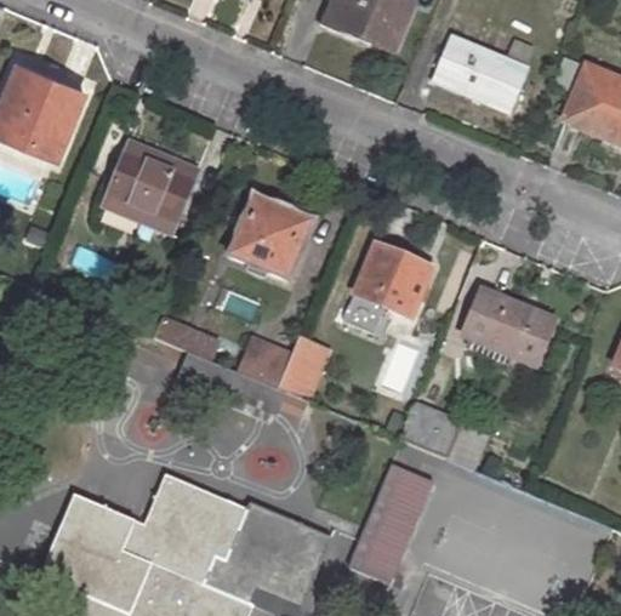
[(330,0),(322,20),(334,24),(342,3),(337,0),(330,0)]
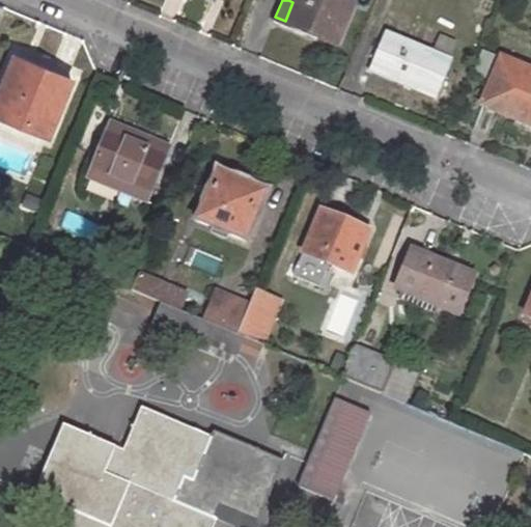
[(285,21),(334,42),(351,2),(345,0),(294,0),(292,2),(285,21)]
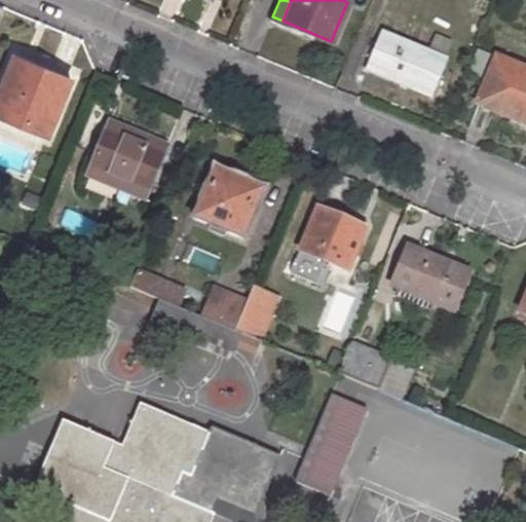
[(366,67),(430,94),(446,57),(381,30),(366,67)]
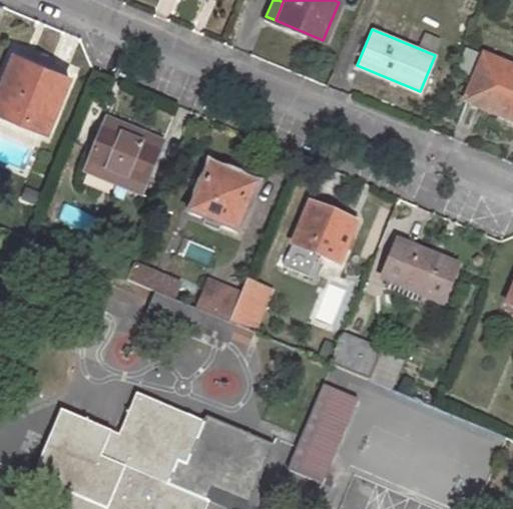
[(12,57),(30,64),(32,59),(15,52),(12,57)]
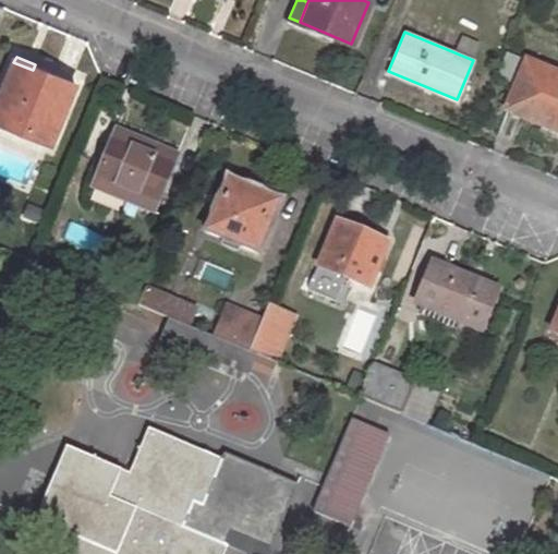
[(505,107),(557,129),(557,71),(525,58),(505,107)]
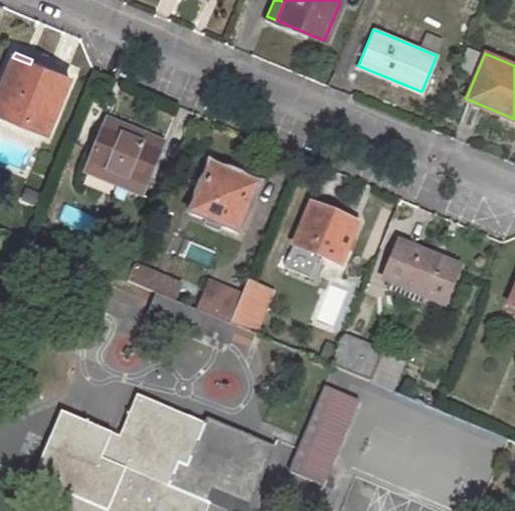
[(0,86),(0,101),(25,111),(21,119),(46,130),(66,80),(43,70),(45,65),(32,59),(30,64),(12,57),(0,86)]
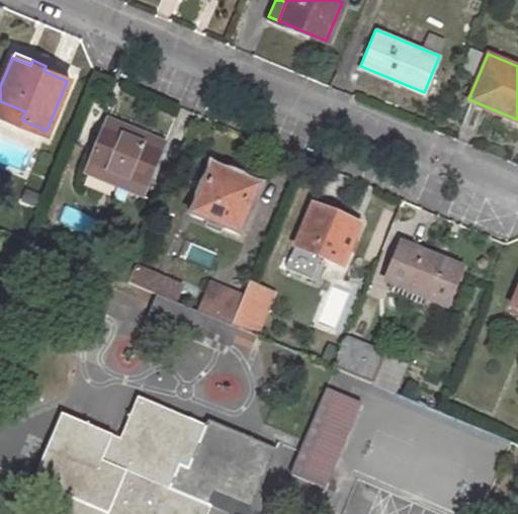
[(69,76),(46,66),(44,71),(67,81),(69,76)]
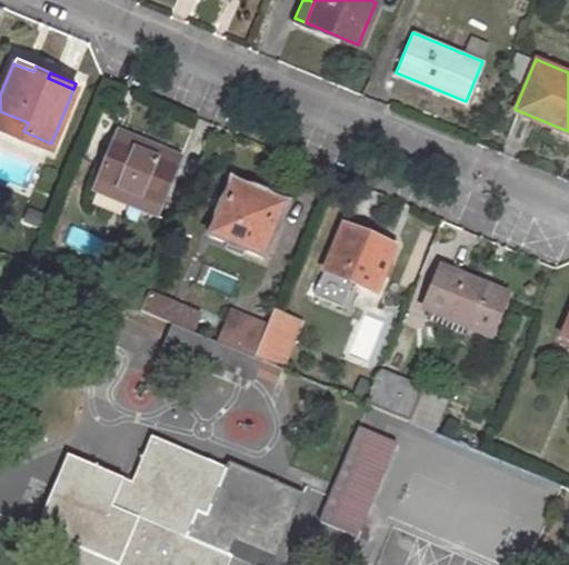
[(0,121),(23,131),(28,122),(0,111),(0,121)]
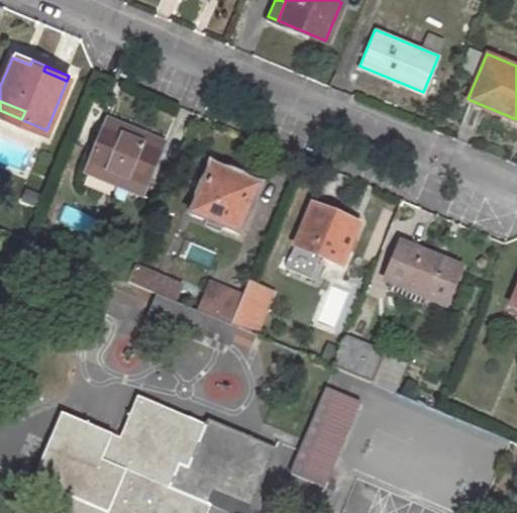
[(107,118),(86,170),(142,194),(164,141),(107,118)]
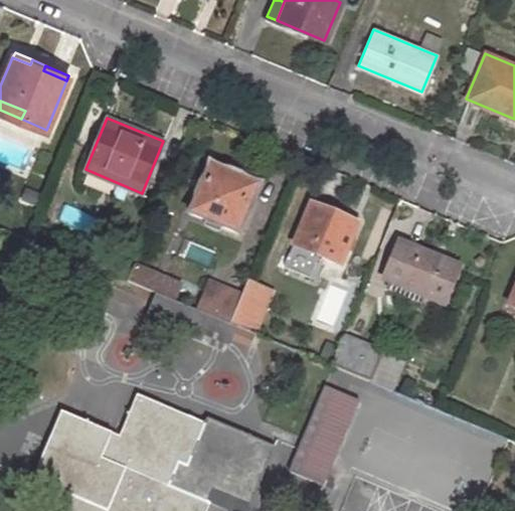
[(237,231),(259,181),(209,159),(187,210),(237,231)]
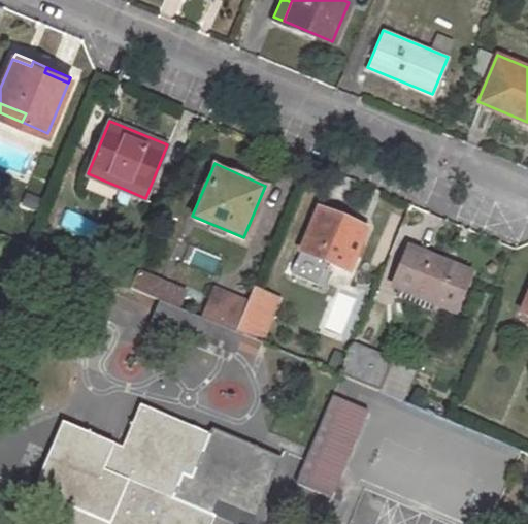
[(366,227),(319,206),(301,249),(349,269),(366,227)]
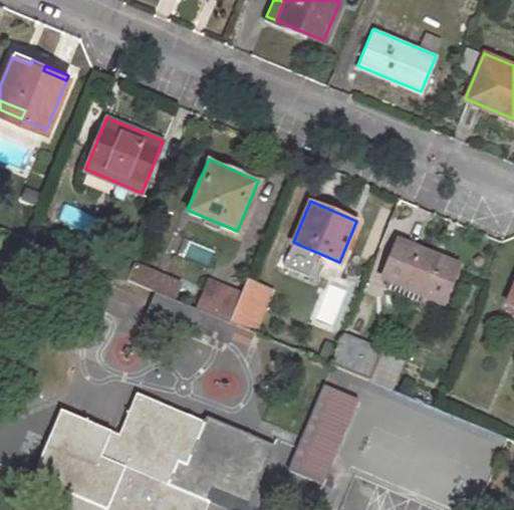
[(458,264),(398,239),(381,277),(389,279),(422,294),(443,302),(458,264)]
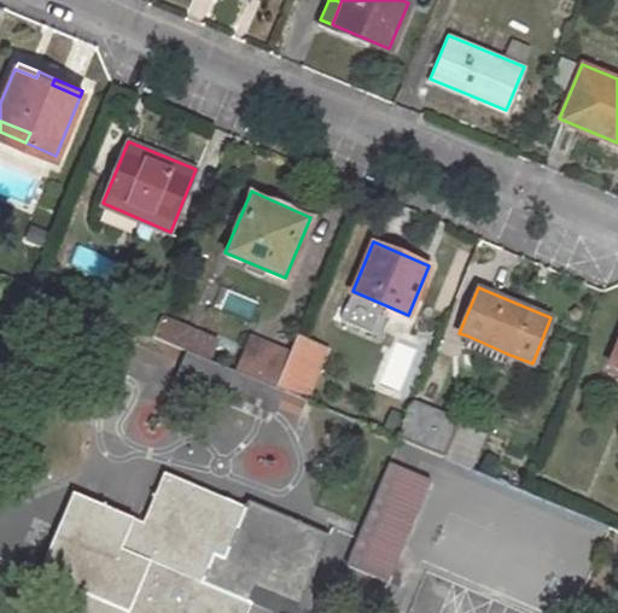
[(190,350),(197,354),(205,333),(161,314),(152,334),(190,350)]
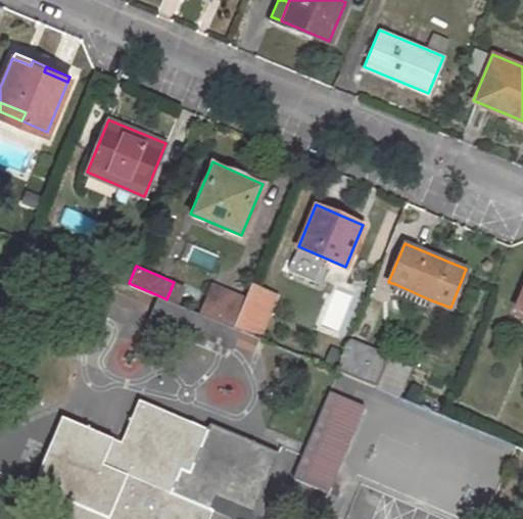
[(210,284),(199,313),(232,326),(244,298),(210,284)]
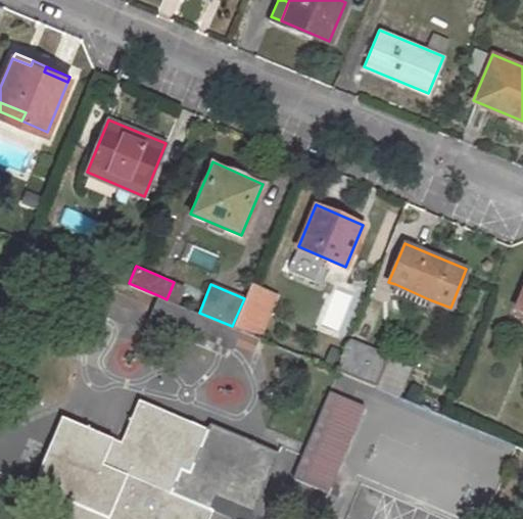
[(392,291),(427,305),(429,299),(395,284),(392,291)]
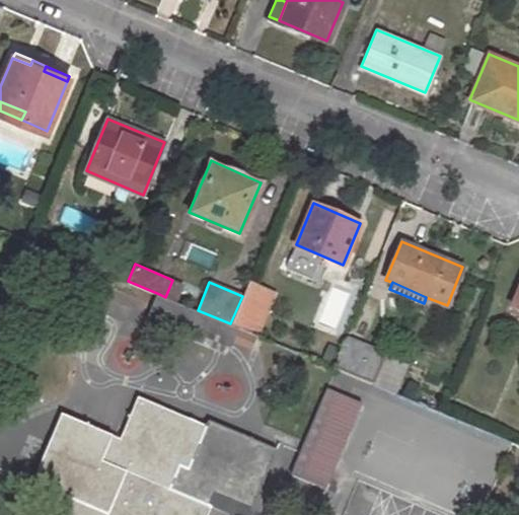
[(255,336),(273,295),(252,285),(235,326),(255,336)]
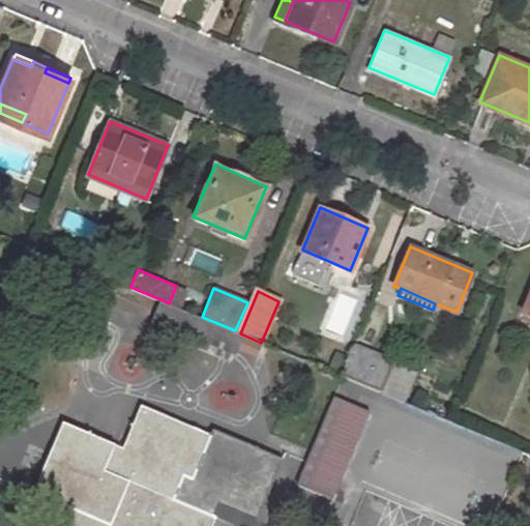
[(169,303),(163,300),(152,324),(231,358),(240,333),(235,330),(202,317),(169,303)]
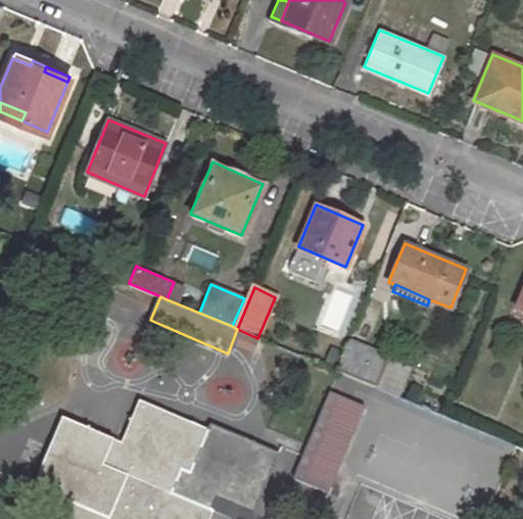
[(387,357),(348,339),(335,371),(375,387),(387,357)]
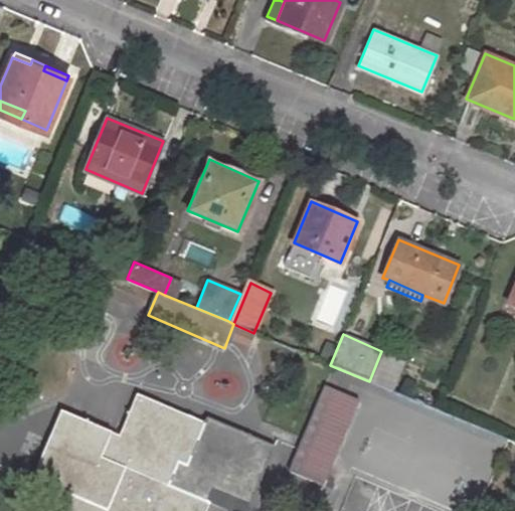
[(324,384),(288,470),(322,484),(358,398),(324,384)]
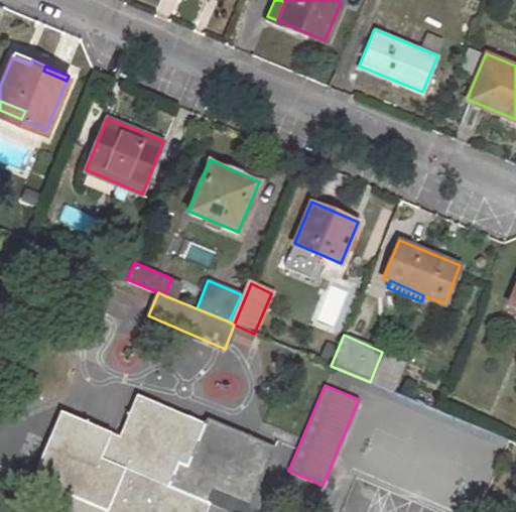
[(205,511),(210,502),(207,501),(212,488),(249,504),(274,444),(202,413),(200,419),(131,391),(114,431),(60,409),(31,478),(65,492),(58,507),(49,503),(45,511),(205,511)]
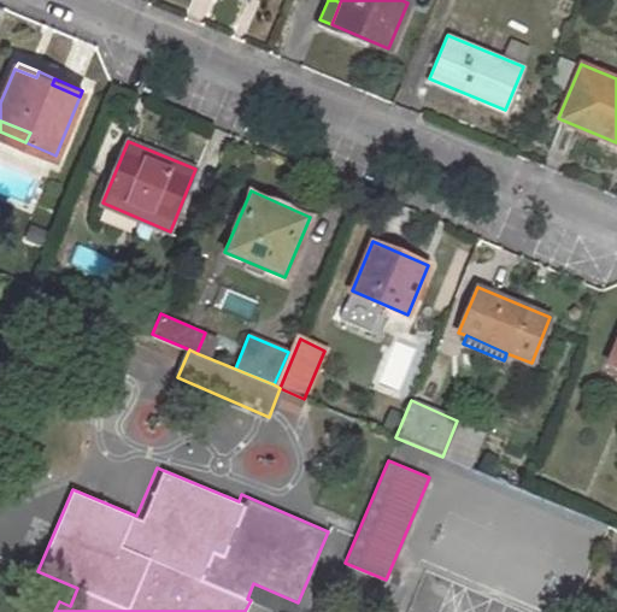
[(293,611),(298,602),(253,583),(247,599),(251,600),(278,611),(293,611)]
